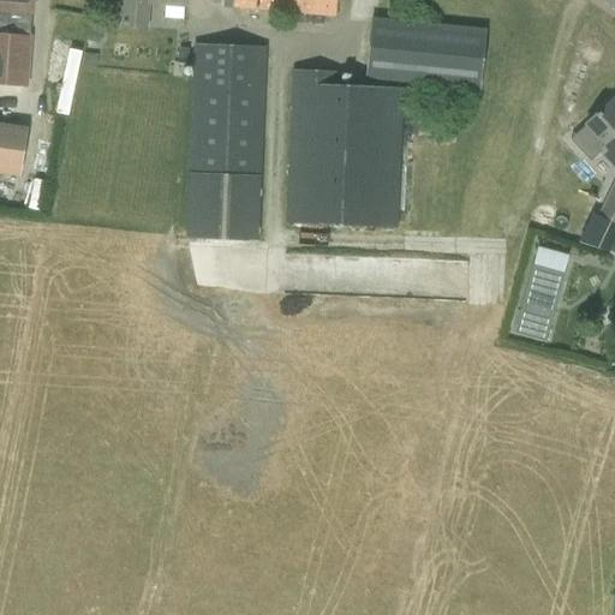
[(0,0),(0,85),(25,88),(31,13),(33,1),(33,0),(0,0)]
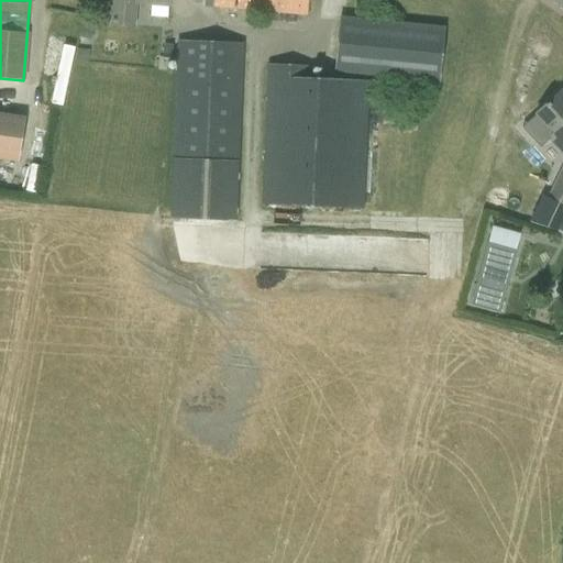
[(112,25),(133,26),(134,3),(169,6),(169,0),(109,0),(110,1),(114,1),(112,25)]
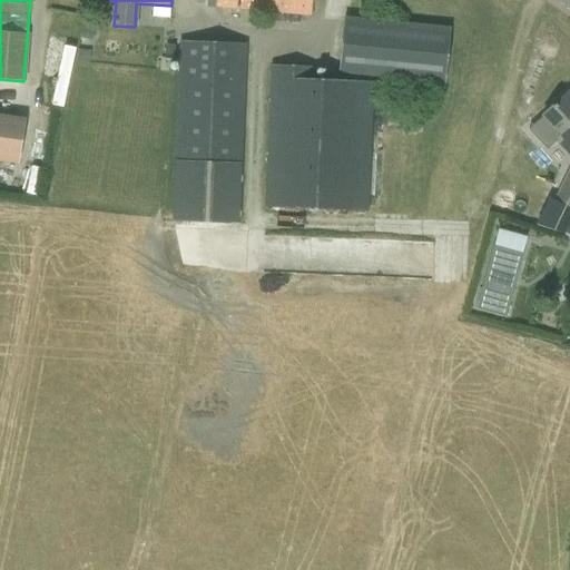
[(216,0),(216,8),(311,16),(311,0),(216,0)]
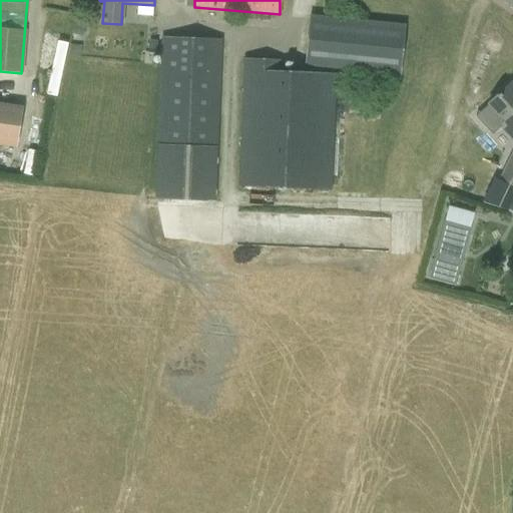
[(305,65),(400,75),(405,27),(310,17),(305,65)]
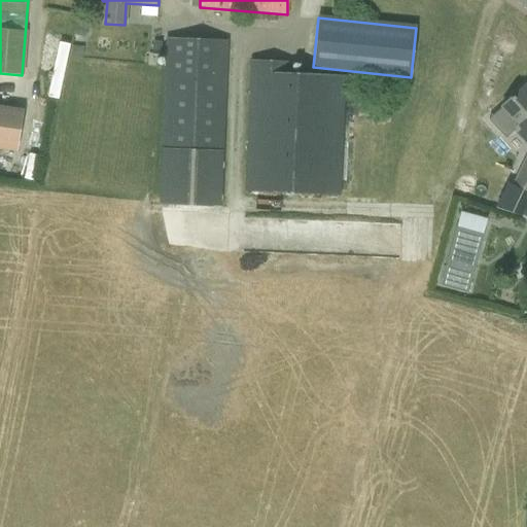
[(229,42),(167,39),(159,204),(221,207),(229,42)]
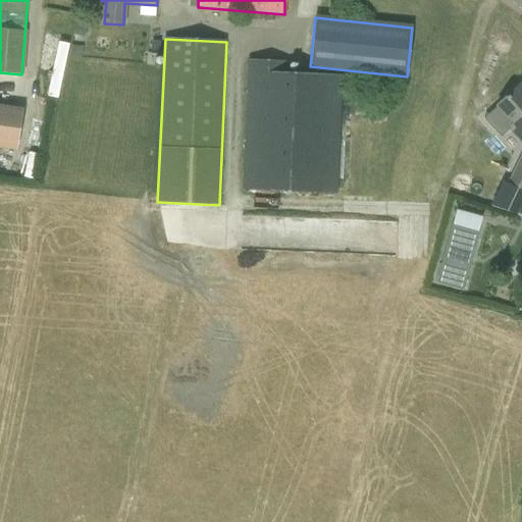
[(243,190),(336,194),(342,74),(290,72),(291,62),(248,60),(243,190)]
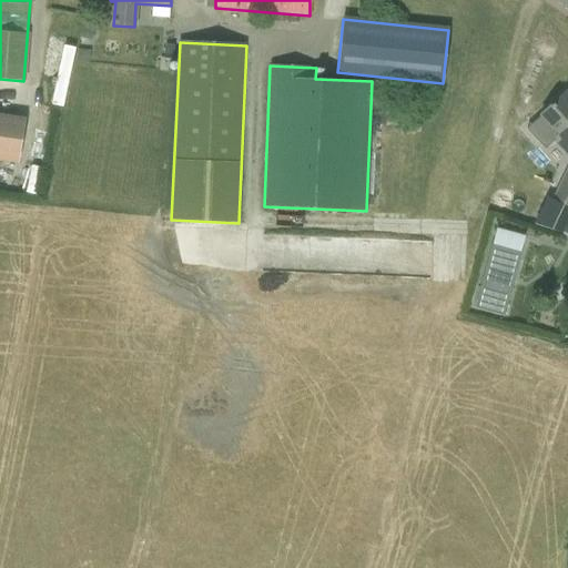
[(540,115),(525,130),(545,150),(553,141),(555,143),(567,156),(567,99),(563,93),(540,115)]
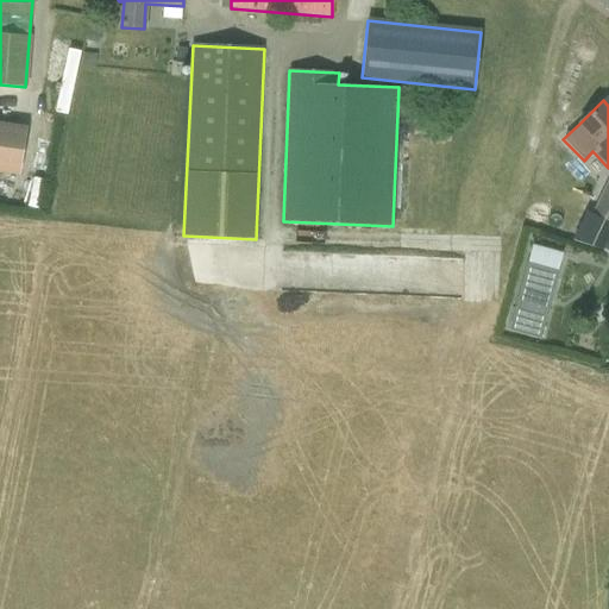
[(0,171),(18,175),(25,129),(0,124),(0,171)]
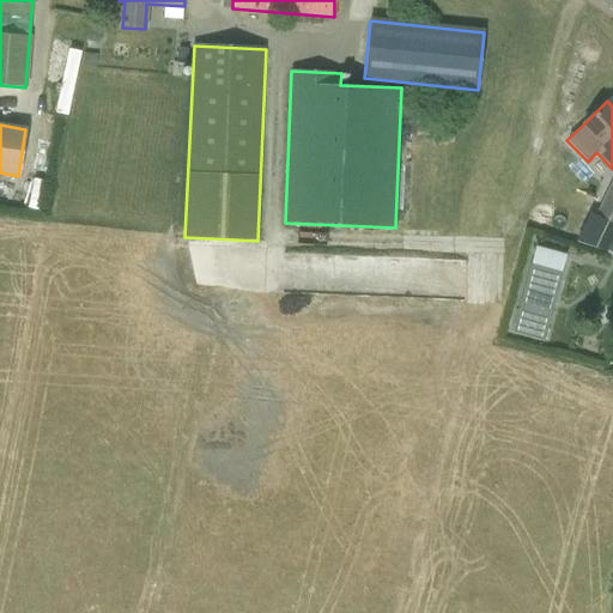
[(612,182),(596,217),(612,224),(612,182)]
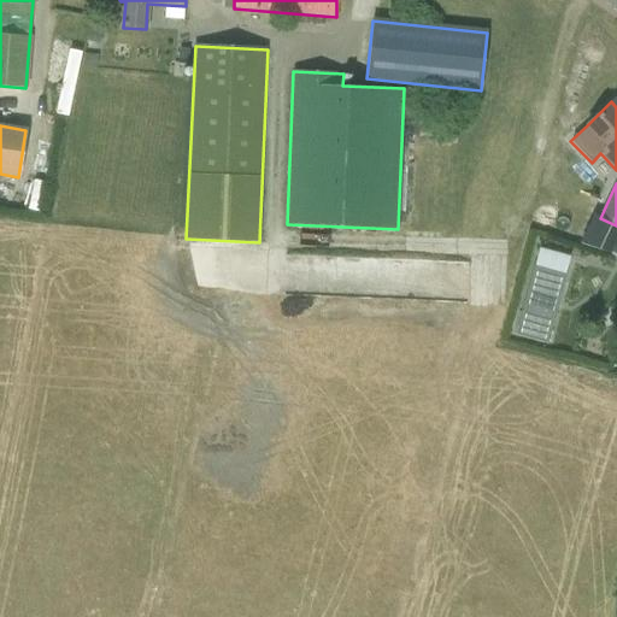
[(533,268),(513,336),(547,345),(566,276),(534,268),(533,268)]
